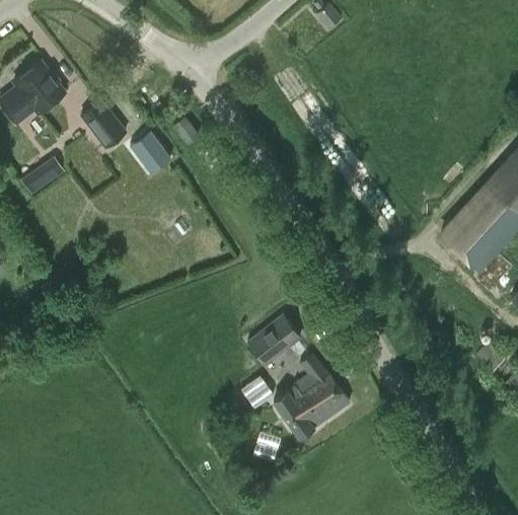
[(317,16),(329,30),(342,19),(329,5),(326,8),(320,1),(314,7),(320,13),(317,16)]
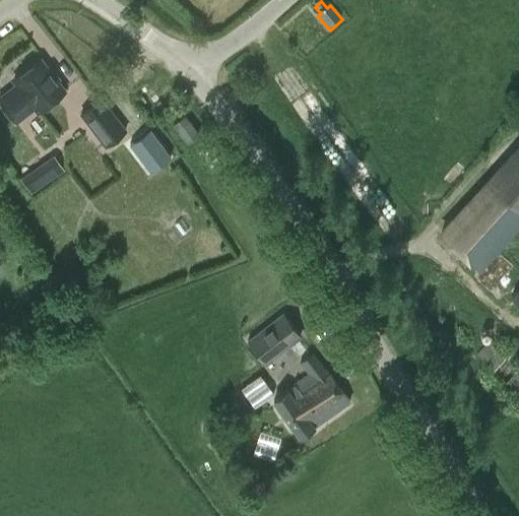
[(40,115),(65,94),(41,63),(14,82),(18,87),(0,101),(0,103),(16,125),(36,110),(40,115)]
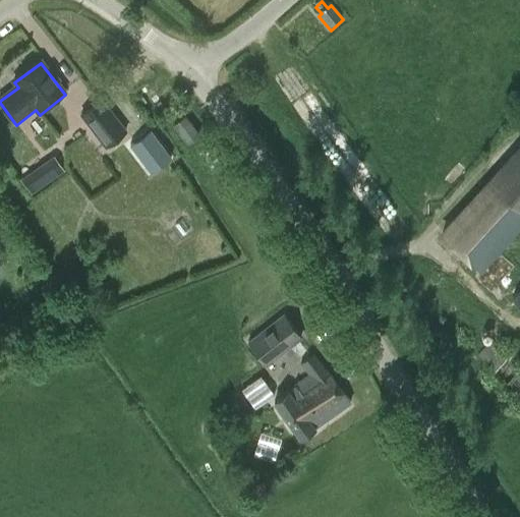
[(102,102),(82,117),(107,150),(126,134),(102,102)]
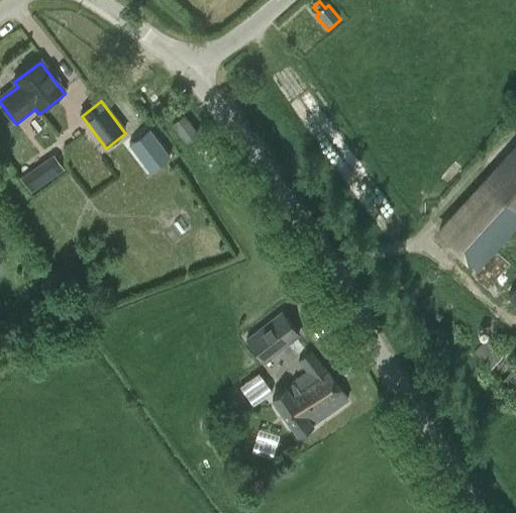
[(174,126),(187,144),(198,136),(184,118),(174,126)]
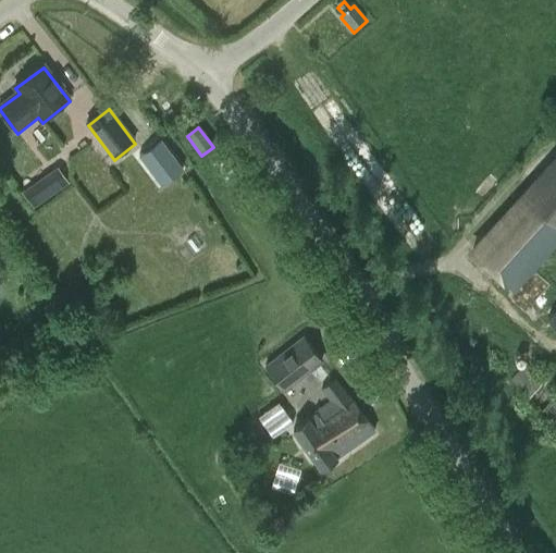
[(139,158),(162,188),(184,171),(161,142),(139,158)]
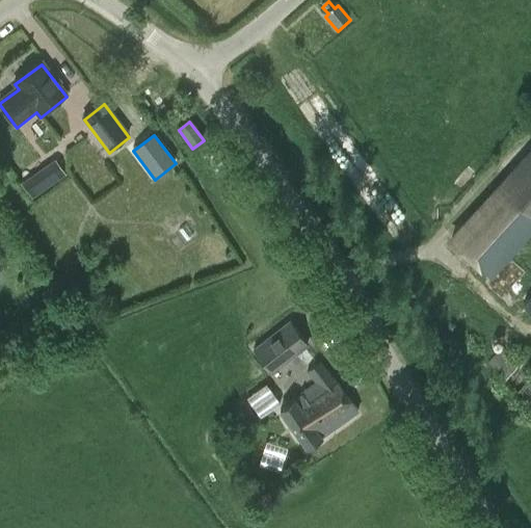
[(530,298),(524,307),(530,312),(530,155),(452,241),(492,276),(529,236),(530,237),(530,298)]
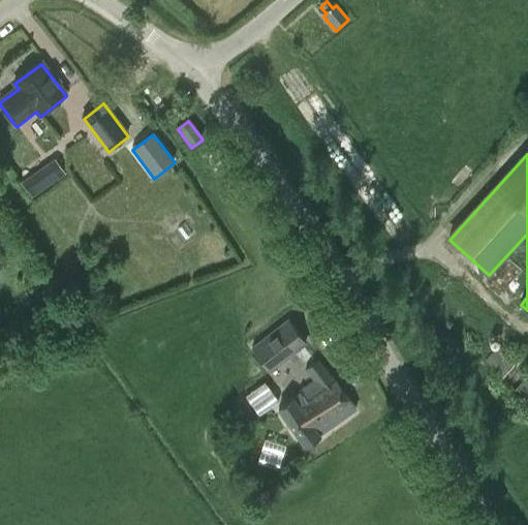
[(56,161),(23,185),(33,201),(66,177),(56,161)]
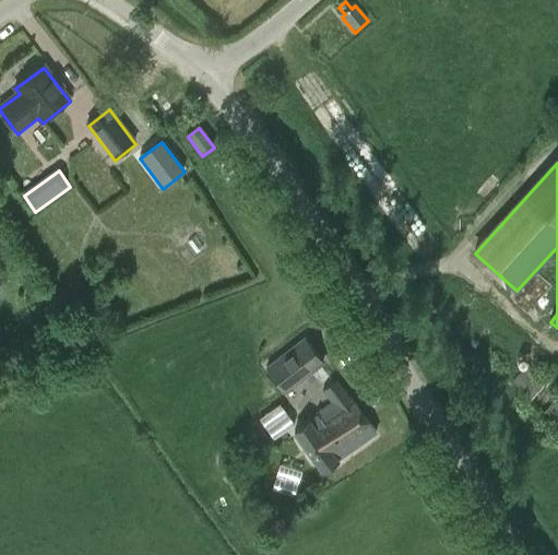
[(287,393),(324,365),(305,340),(269,368),(287,393)]
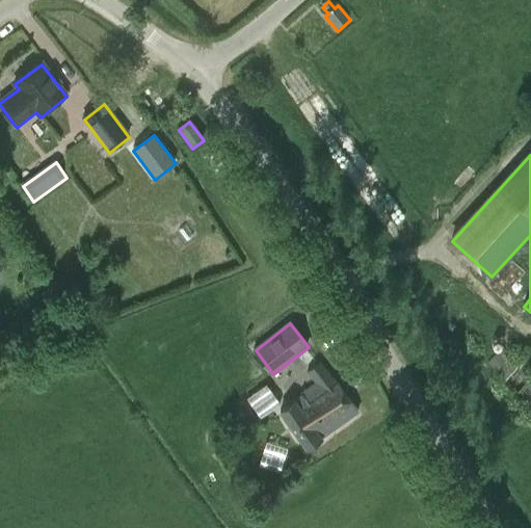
[(500,387),(530,418),(530,372),(522,364),(521,365),(504,349),(488,365),(505,381),(500,387)]
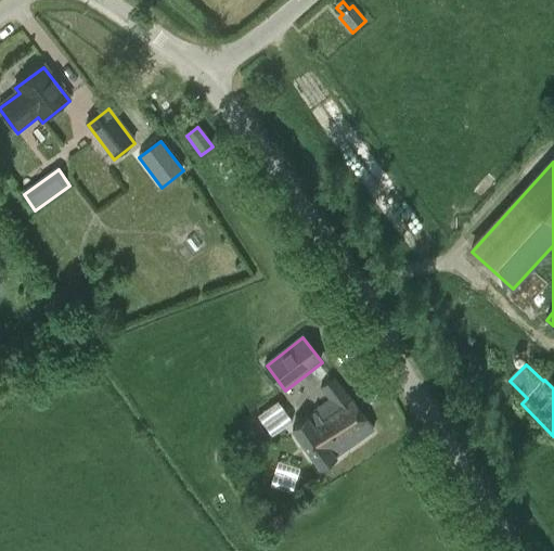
[(293,432),(320,471),(336,459),(335,458),(373,432),(335,379),(321,389),(329,401),(313,412),(316,415),(293,432)]
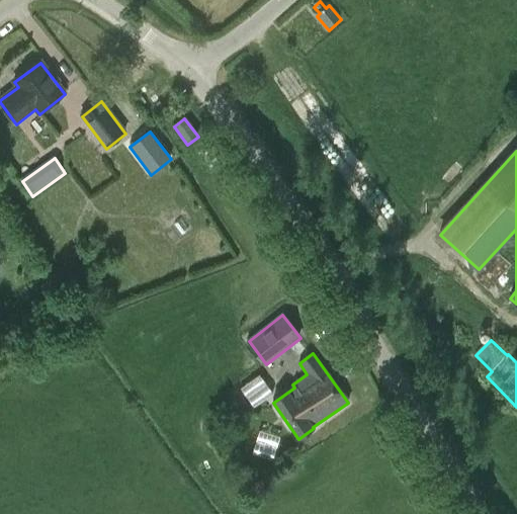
[(262,379),(244,392),(256,410),(274,397),(262,379)]
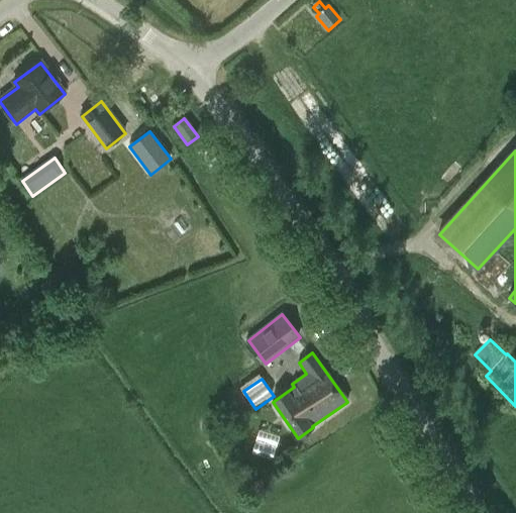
[(252,450),(274,456),(279,436),(259,430),(252,450)]
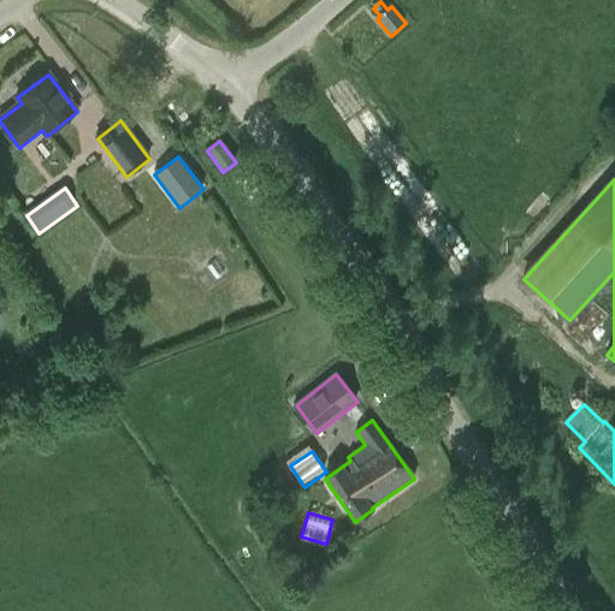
All buildings are outlined.
